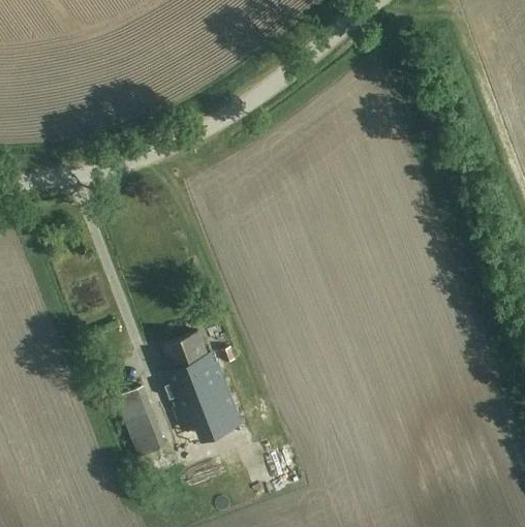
[(174,368),(163,372),(165,377),(172,375),(193,367),(195,372),(218,364),(214,352),(211,353),(201,330),(164,344),(174,368)]
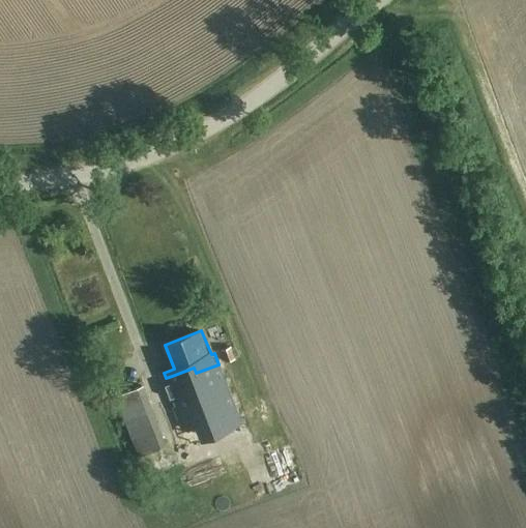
[(234,345),(224,349),(228,360),(238,356),(234,345)]
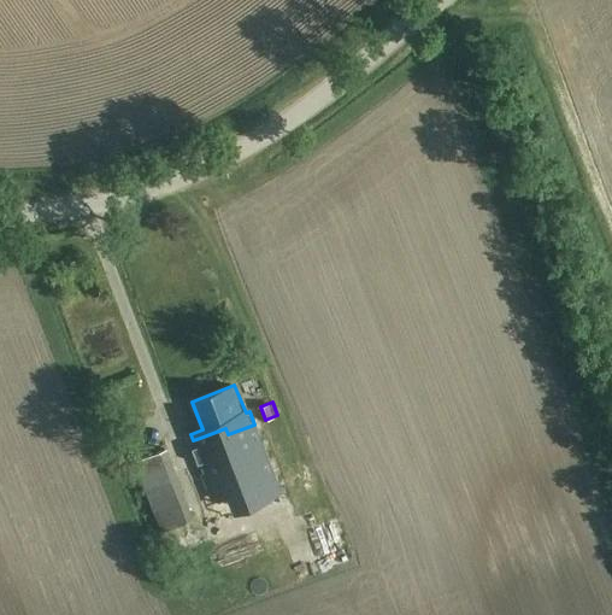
[(200,438),(193,440),(223,515),(282,492),(254,425),(228,434),(225,428),(200,438)]
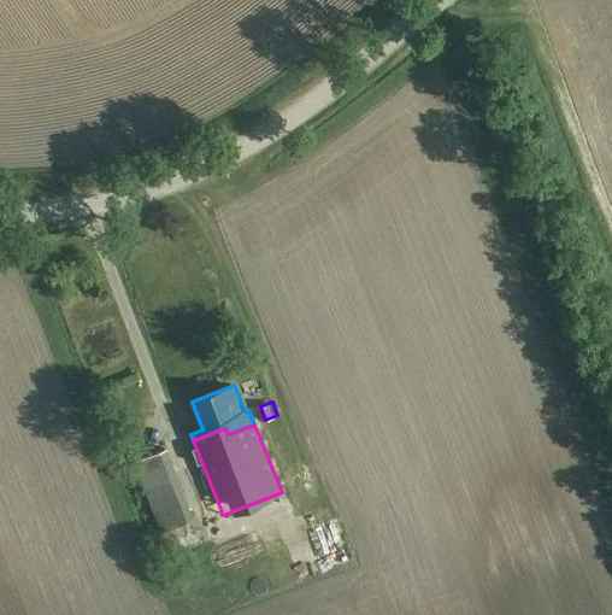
[(196,562),(160,451),(136,460),(172,570),(196,562)]
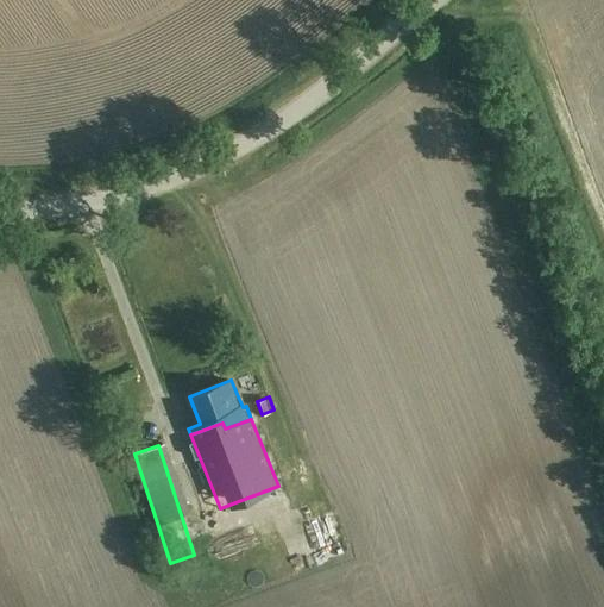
[(315,533),(290,543),(300,570),(351,551),(341,523),(338,511),(310,520),(315,533)]
